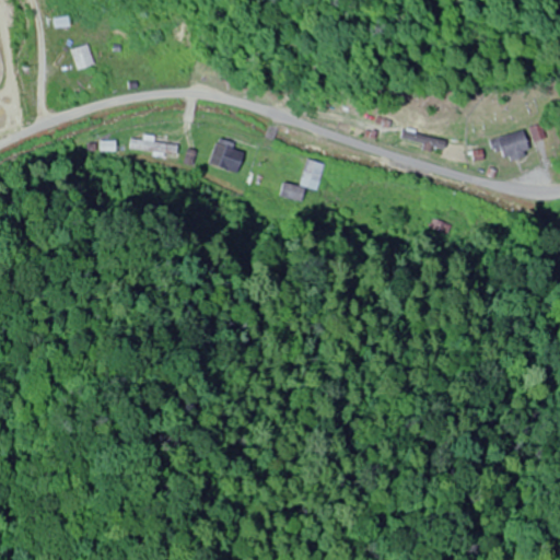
[(70,51),(77,72),(94,67),(86,46),(70,51)]
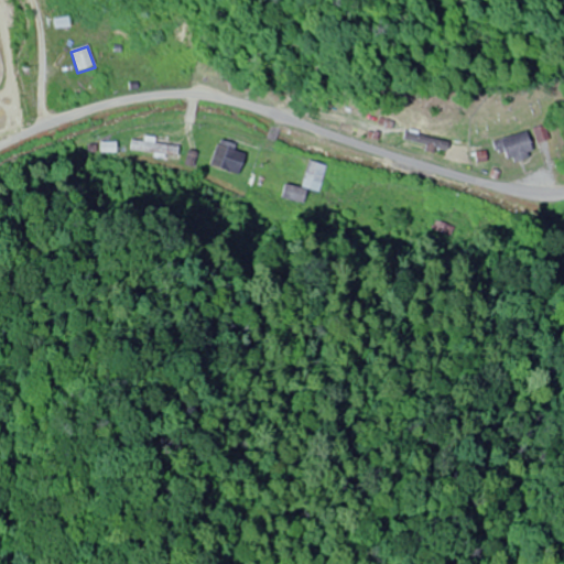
[(446,152),(448,143),(408,130),(405,139),(446,152)]
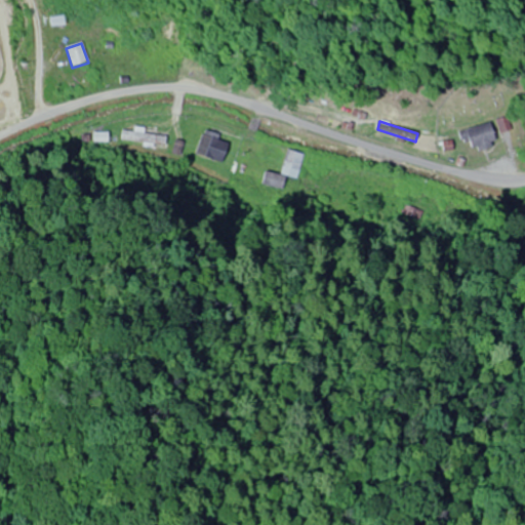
[(473,152),(497,144),(490,123),(460,132),(463,144),(470,142),(473,152)]
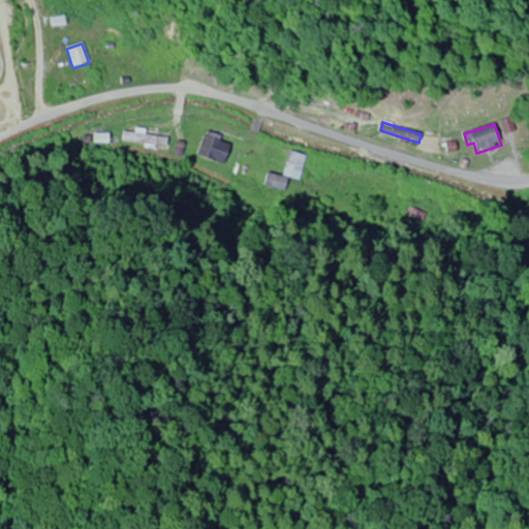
[(224,164),(230,145),(220,142),(222,137),(206,132),(197,156),(224,164)]
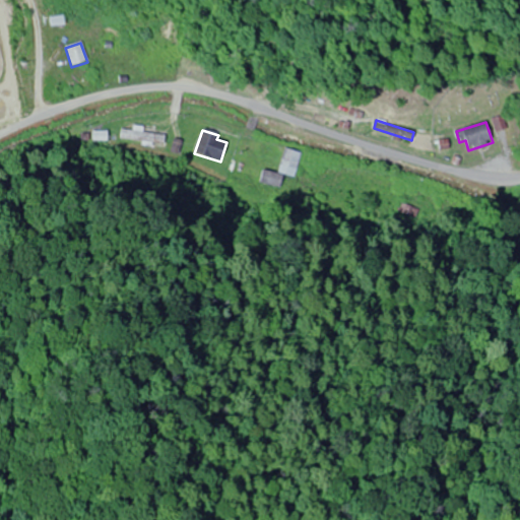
[(278,174),(295,178),(302,153),(285,149),(278,174)]
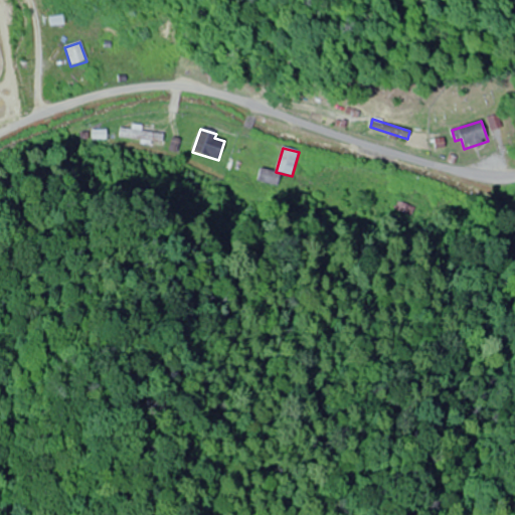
[(277,172),(260,173),(261,184),(277,183),(277,172)]
